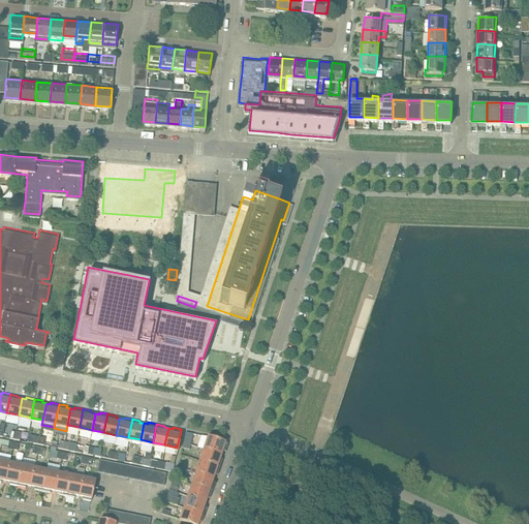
[(28,430),(27,437),(34,438),(38,439),(40,432),(35,431),(28,430)]
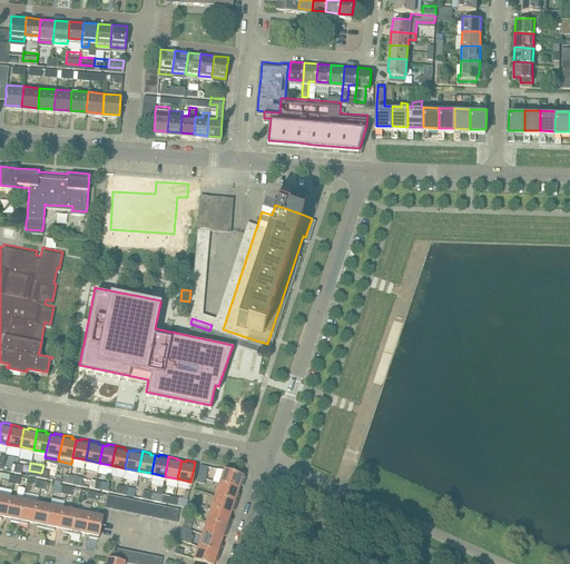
[(244,472),(223,465),(218,478),(238,485),(241,481),(243,481),(245,473),(243,473),(244,472)]
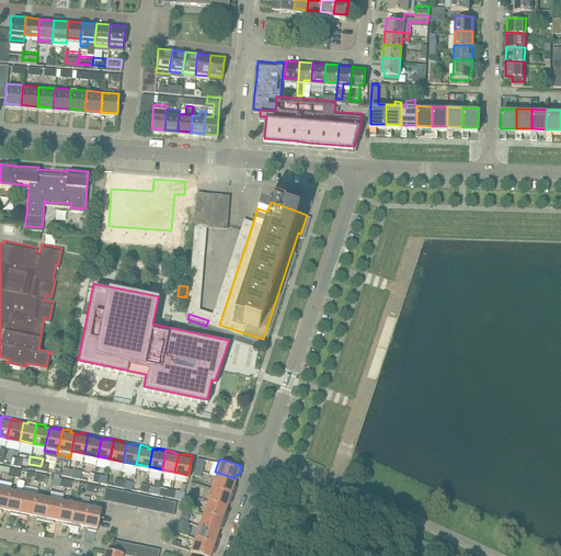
[(233,483),(235,478),(215,472),(212,484),(232,491),(236,483),(233,483)]
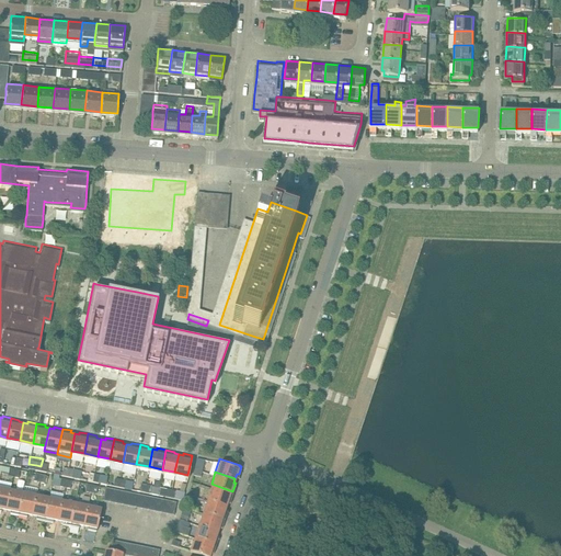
[(112,485),(105,483),(103,496),(110,498),(112,485)]
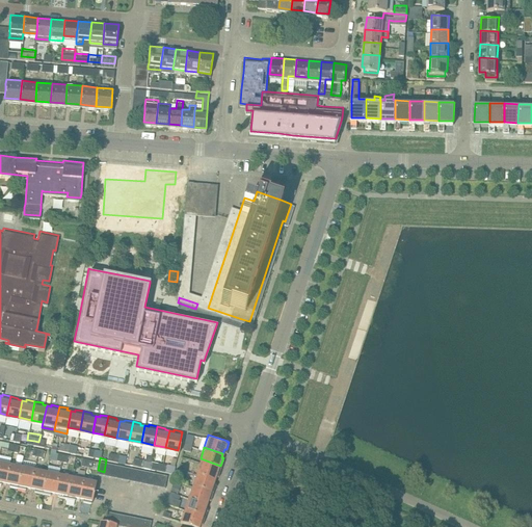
[(1,479),(5,480),(9,460),(0,458),(0,480),(1,481),(1,479)]
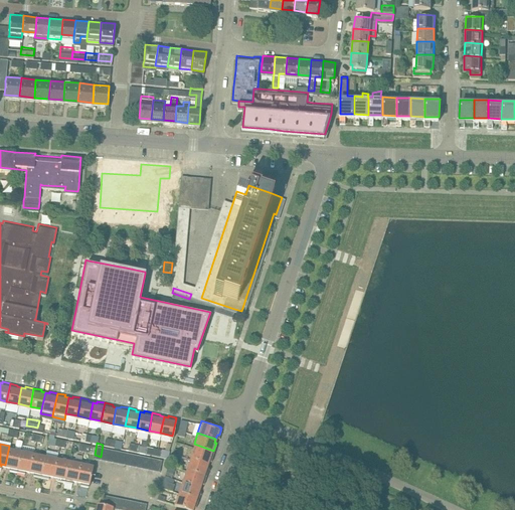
[(194,444),(190,456),(208,462),(209,458),(211,458),(213,451),(194,444)]
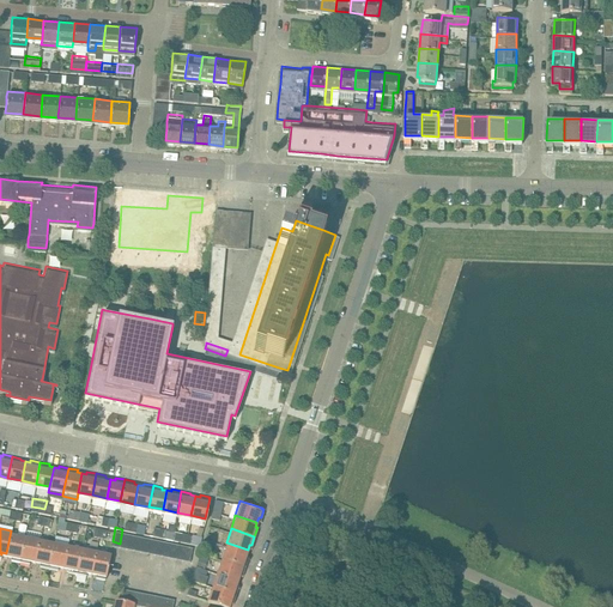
[(126,545),(129,530),(122,529),(120,544),(126,545)]
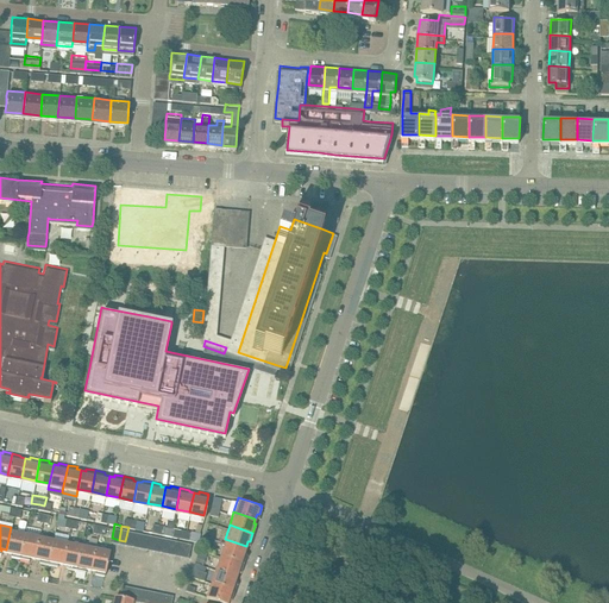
[(25,529),(11,527),(6,550),(11,550),(11,552),(20,554),(25,529)]
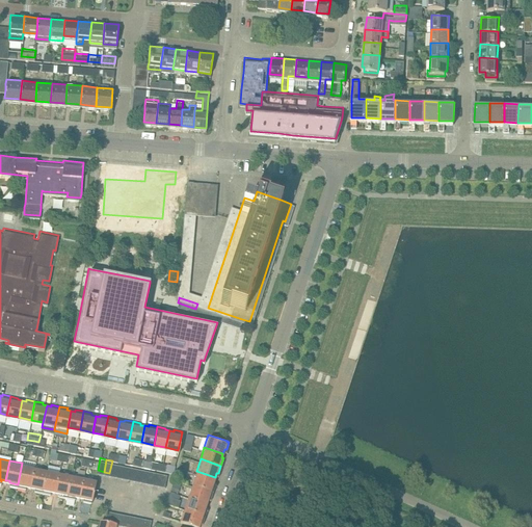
[(115,474),(118,462),(112,460),(109,473),(115,474)]
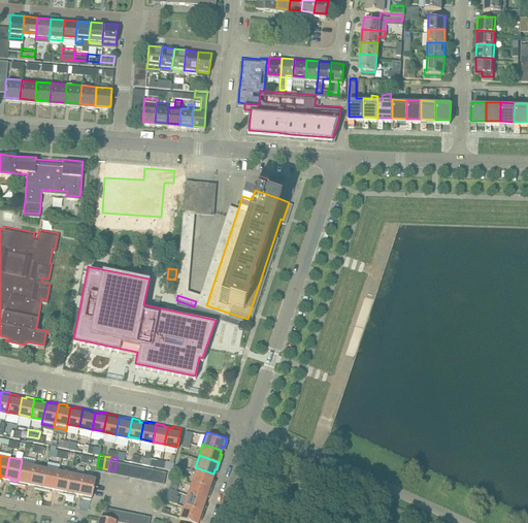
[(118,458),(114,470),(121,471),(124,459),(118,458)]
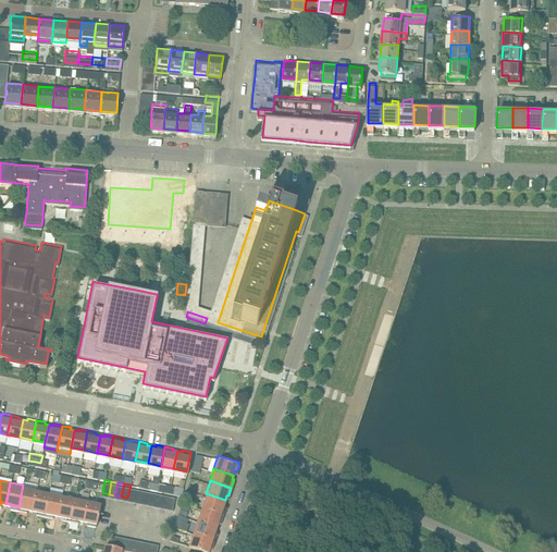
[(27,507),(32,507),(36,488),(23,485),(19,507),(26,510),(27,507)]
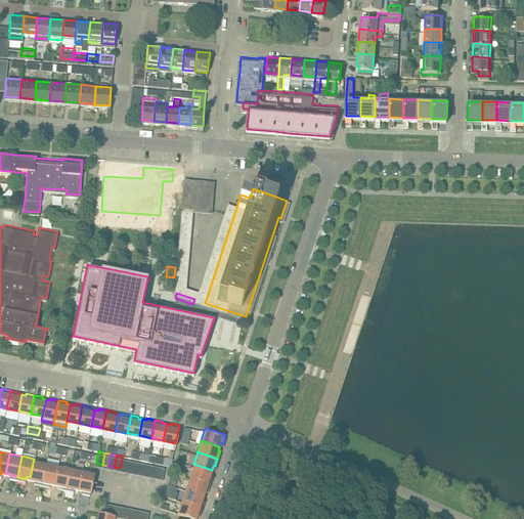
[(126,469),(128,458),(123,456),(120,468),(126,469)]
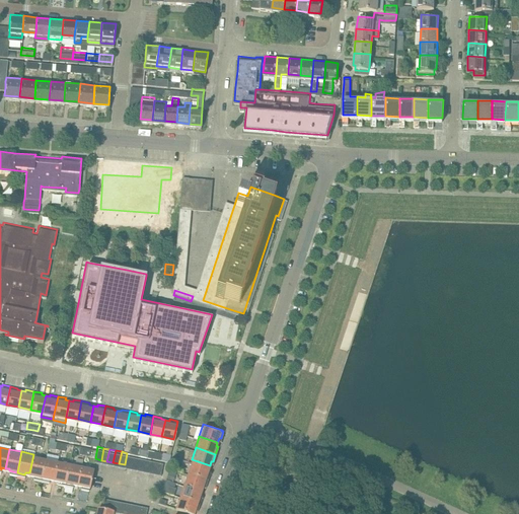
[(127,453),(125,464),(131,466),(133,454),(127,453)]
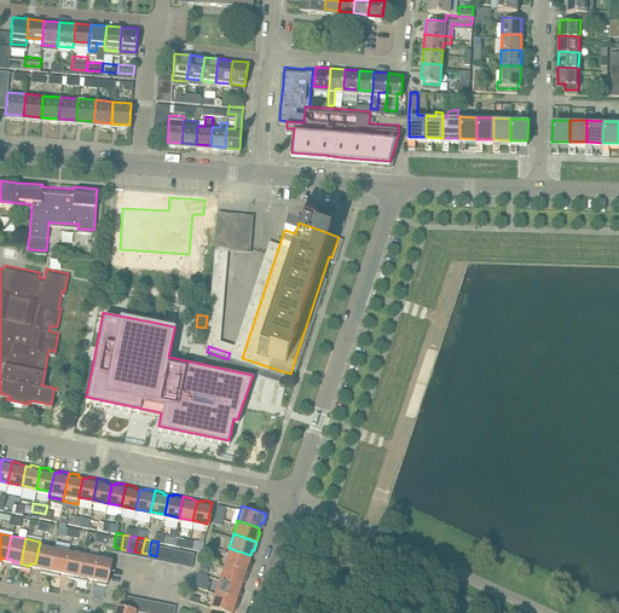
[(55,544),(40,542),(35,564),(40,565),(40,567),(50,570),(55,544)]
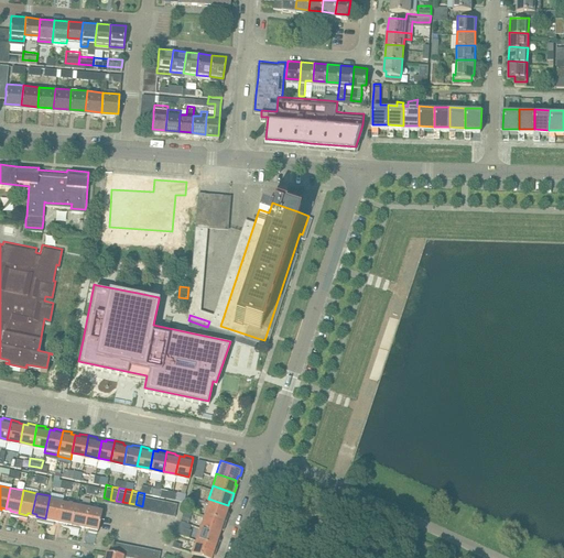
[(149,507),(151,494),(144,493),(142,506),(149,507)]
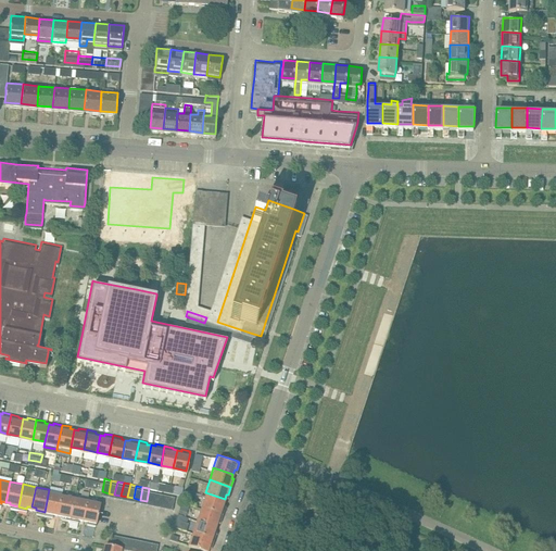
[(153,502),(155,489),(149,488),(147,501),(153,502)]
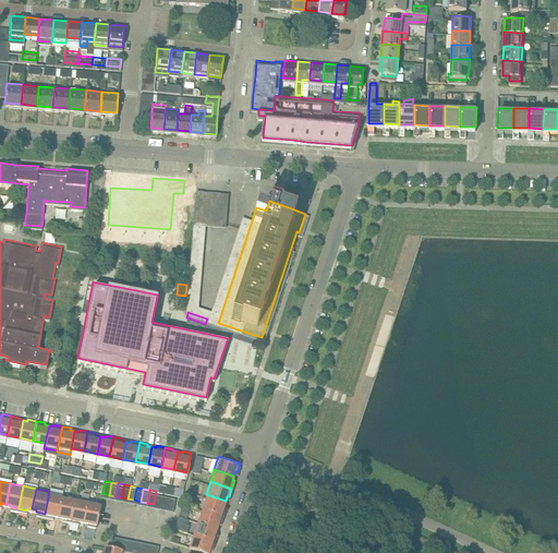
[(53,513),(58,514),(62,494),(49,491),(45,514),(52,515),(53,513)]
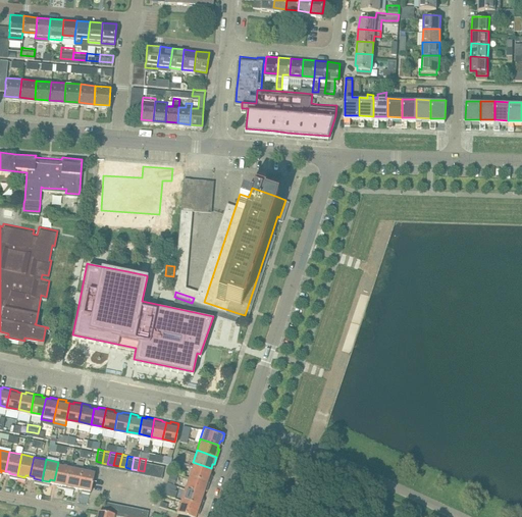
[(146,459),(144,471),(150,472),(152,460),(146,459)]
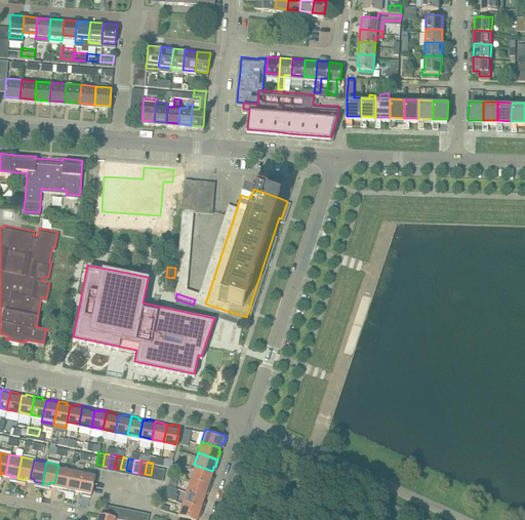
[(156,476),(159,465),(153,463),(151,475),(156,476)]
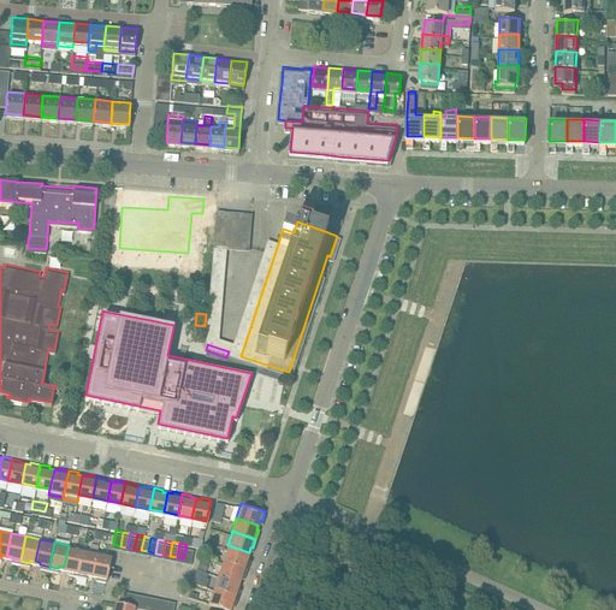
[(82,548),(69,545),(64,567),(69,568),(67,570),(77,573),(82,548)]
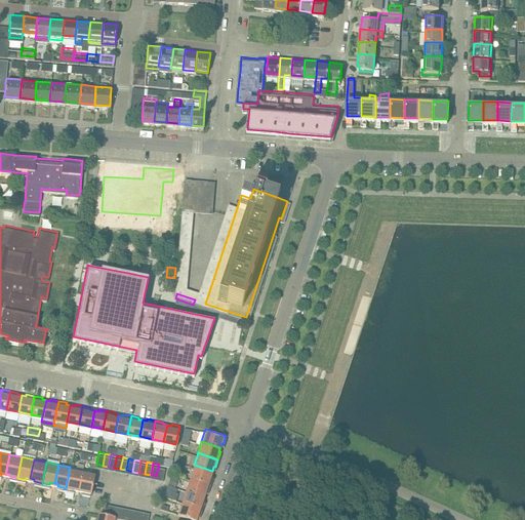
[(162,478),(165,466),(159,465),(156,476),(162,478)]
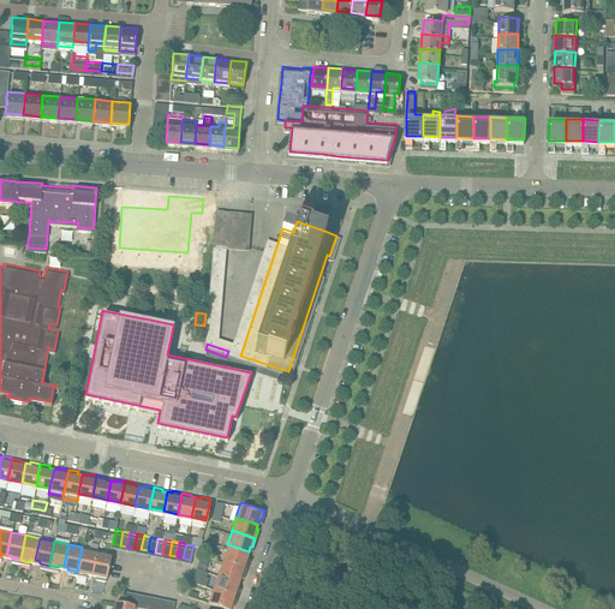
[(249,551),(227,544),(222,557),(246,566),(249,556),(248,555),(249,551)]
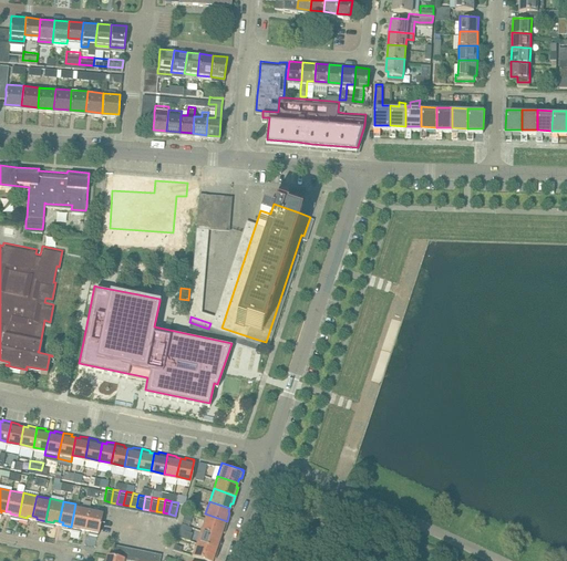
[(80,526),(84,527),(89,507),(75,504),(71,527),(80,528),(80,526)]
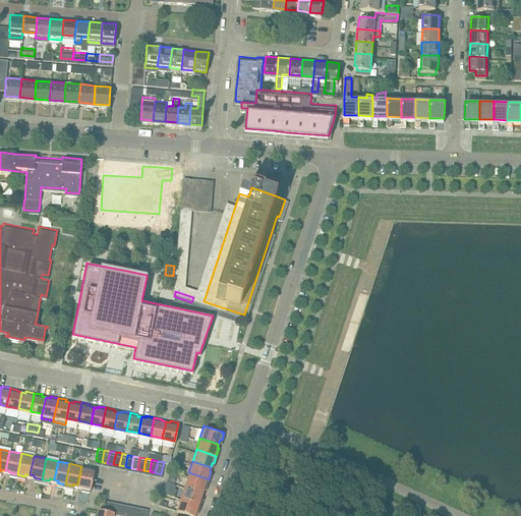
[(94,468),(81,466),(77,484),(81,485),(81,488),(90,490),(90,488),(94,468)]
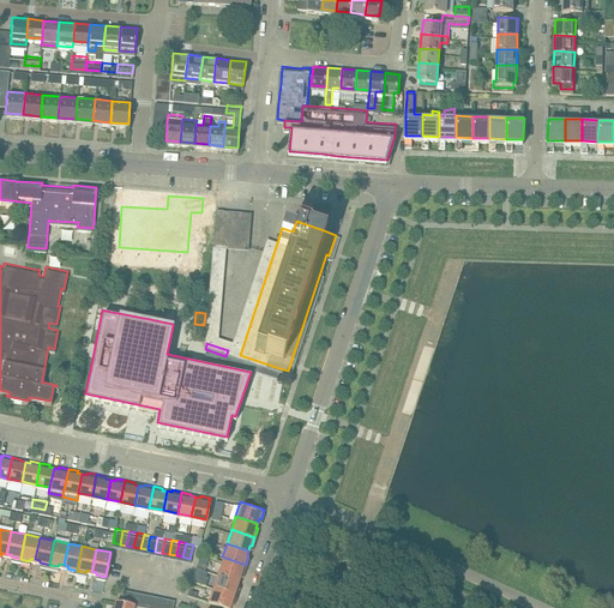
[(242,573),(246,565),(222,557),(217,570),(239,577),(241,572),(242,573)]
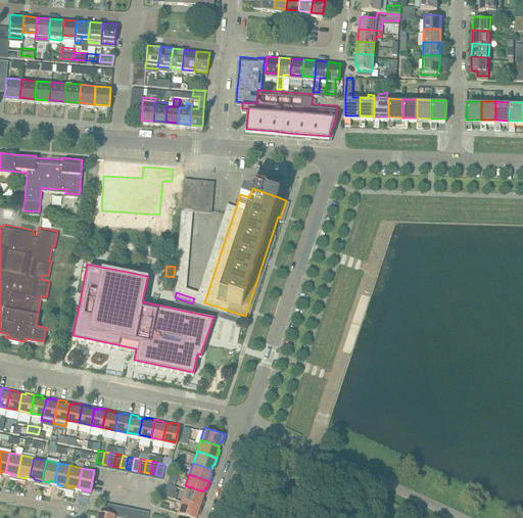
[(163,491),(175,496),(177,488),(171,486),(172,481),(168,479),(163,491)]
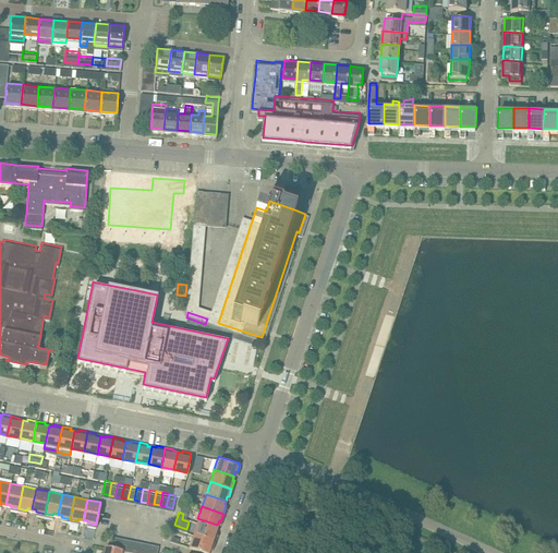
[(197,518),(194,531),(215,538),(218,530),(216,529),(217,525),(197,518)]
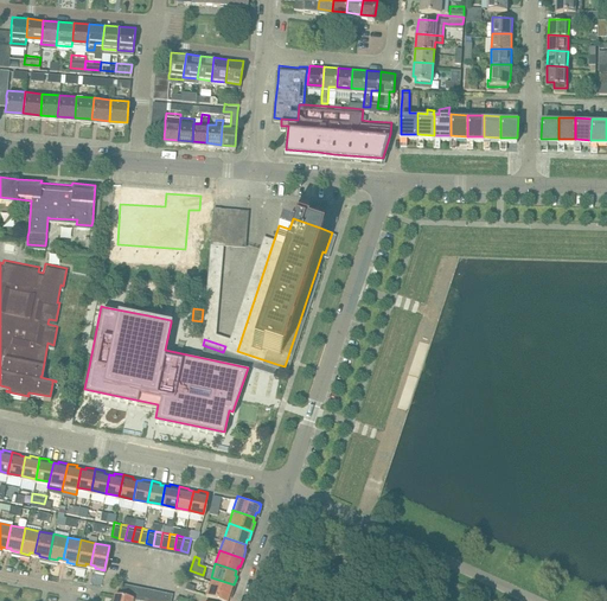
[(211,577),(206,590),(228,598),(229,593),(231,594),(234,584),(211,577)]
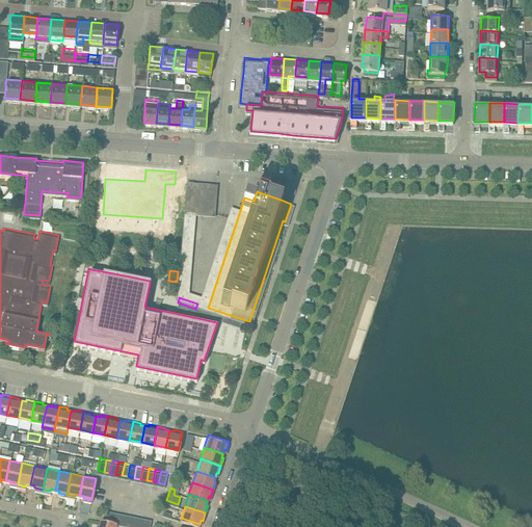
[(98,518),(97,526),(99,526),(98,526),(115,526),(116,522),(115,521),(109,520),(104,519),(100,518),(100,519),(98,518)]
